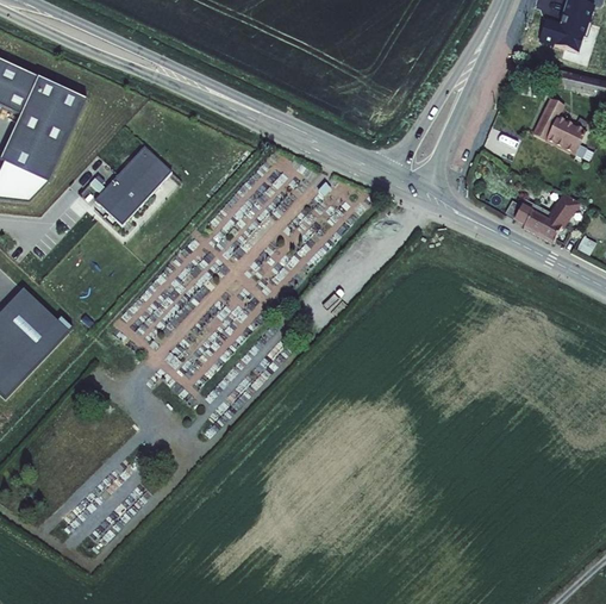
[(541,0),(537,18),(597,35),(603,17),(595,14),(600,0),(588,0),(586,12),(563,6),(564,0),(541,0)]
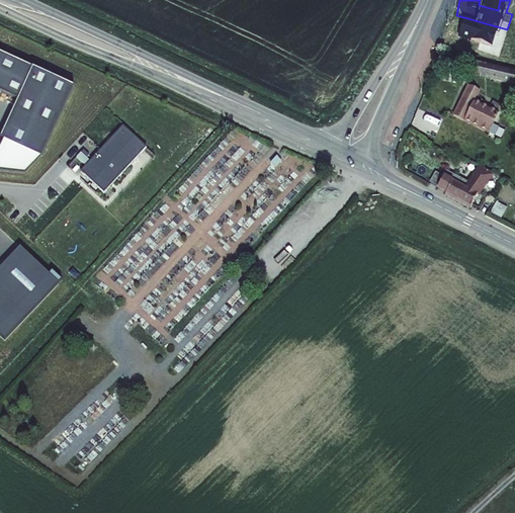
[(74,82),(0,47),(0,87),(17,95),(0,131),(0,133),(40,153),(74,82)]
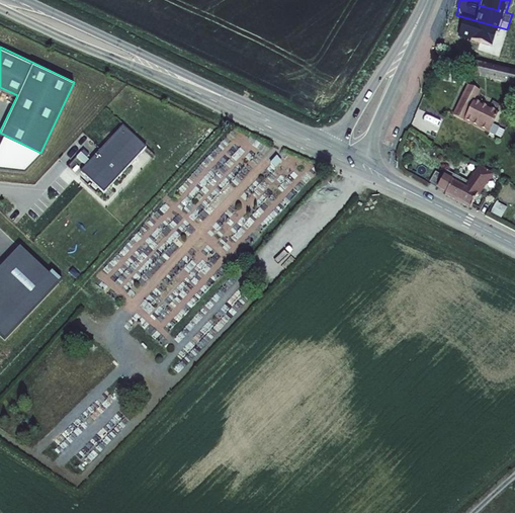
[(514,68),(470,58),(467,71),(514,82),(514,80),(514,68)]
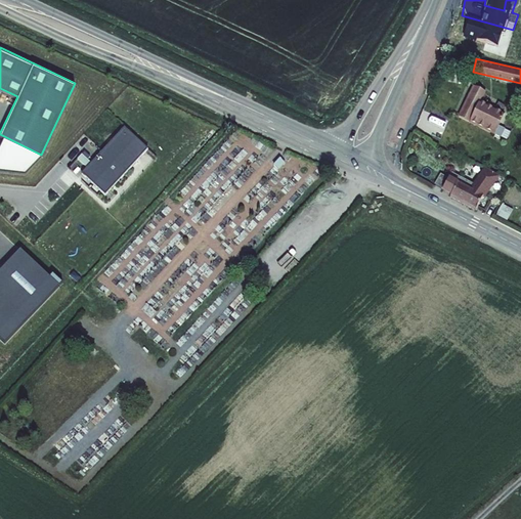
[(475,84),(461,115),(495,131),(506,113),(483,99),(487,90),(475,84)]
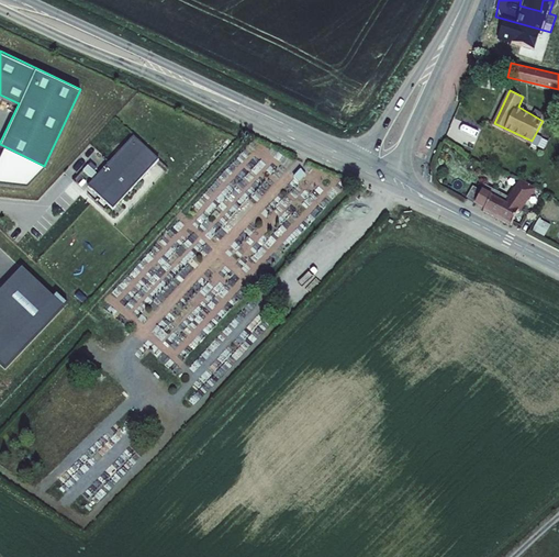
[(485,121),(472,146),(484,152),(498,127),(485,121)]
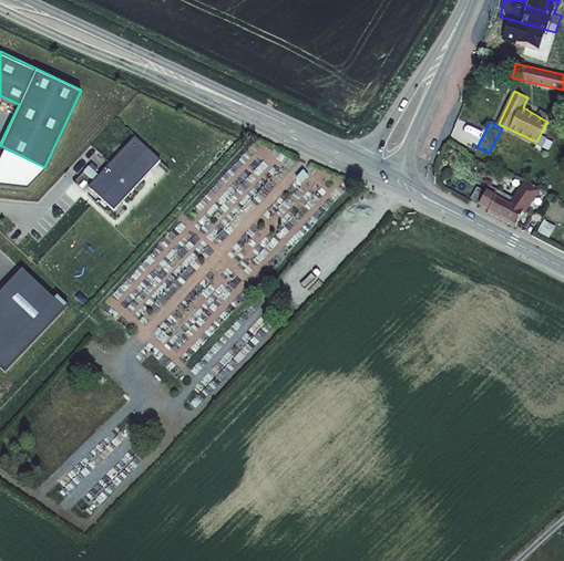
[(162,156),(137,132),(90,182),(115,206),(162,156)]
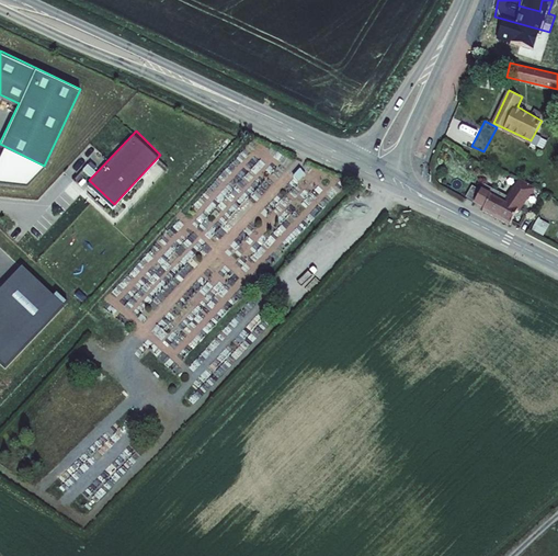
[(305,170),(300,166),(294,172),(298,177),(305,170)]
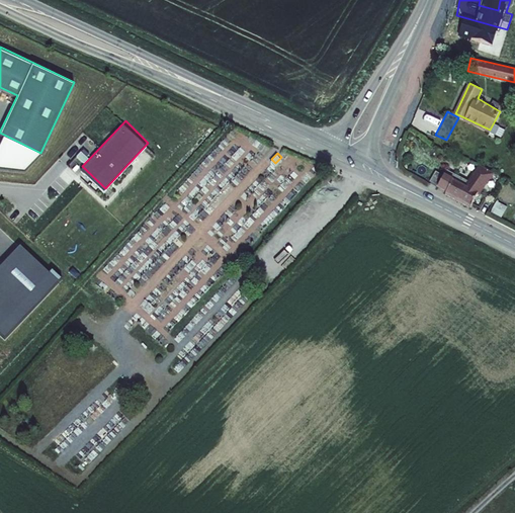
[(449,187),(446,191),(474,205),(480,193),(482,194),(495,170),(483,164),(477,161),(464,183),(454,177),(456,172),(447,166),(439,181),(449,187)]
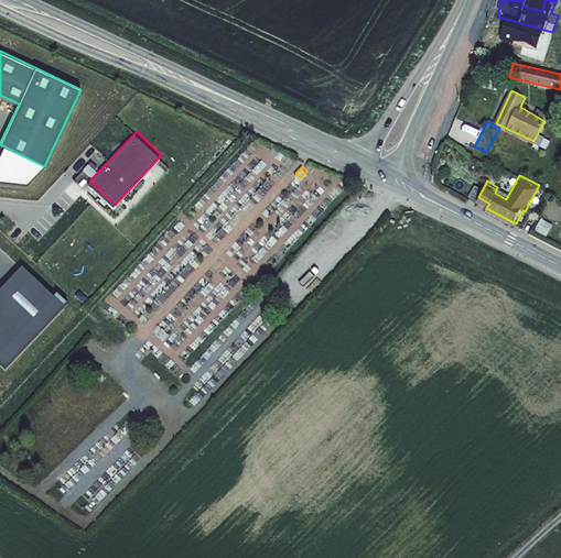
[(0,363),(2,365),(61,305),(18,265),(0,283),(0,363)]
